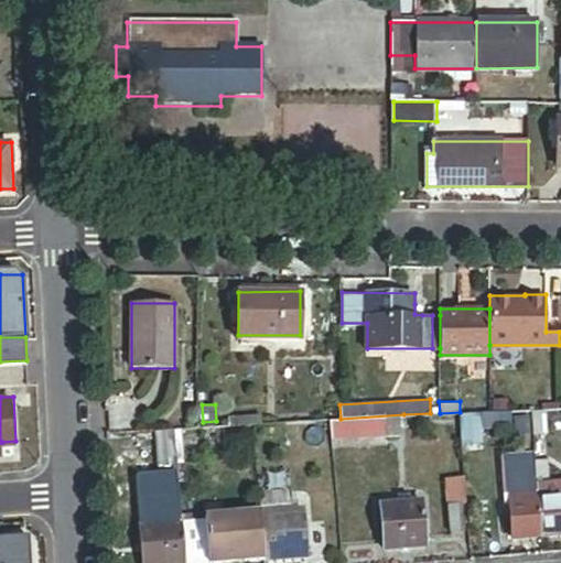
[(546,408),(532,409),(533,432),(547,431),(546,408)]
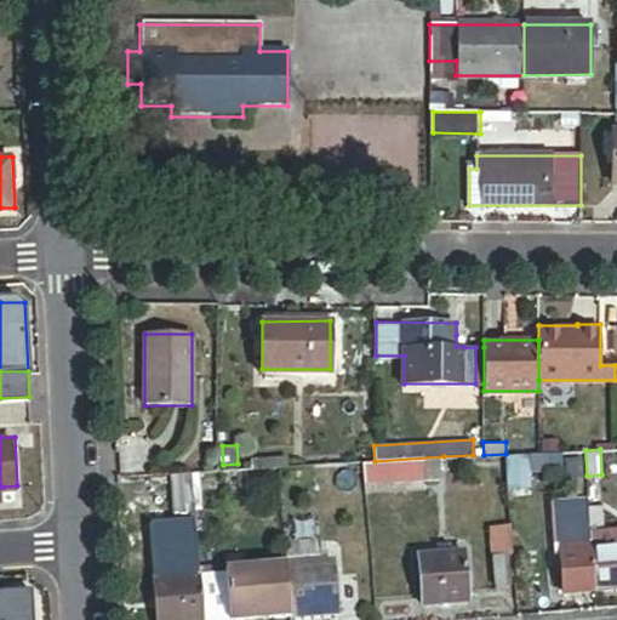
[(563,476),(561,451),(531,453),(532,468),(555,467),(555,476),(563,476)]
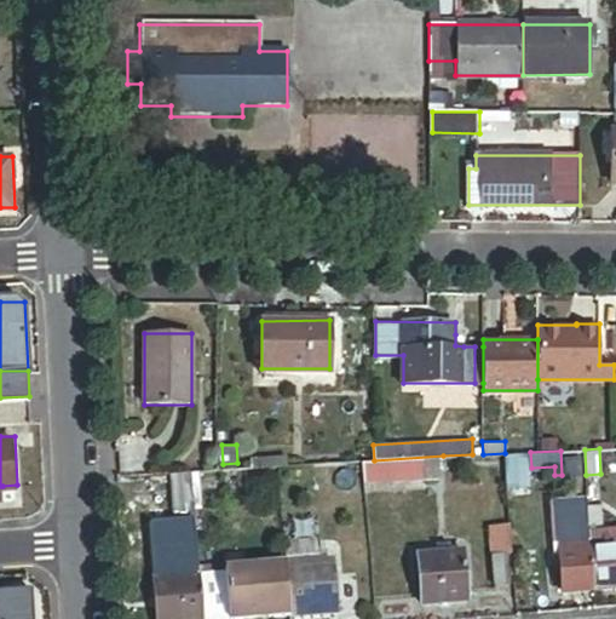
[(289,464),(288,456),(253,457),(253,466),(289,464)]
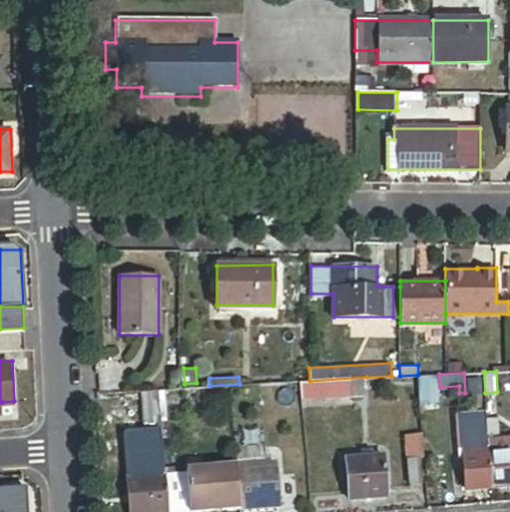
[(367,377),(310,381),(302,381),(303,401),(369,397),(367,377)]
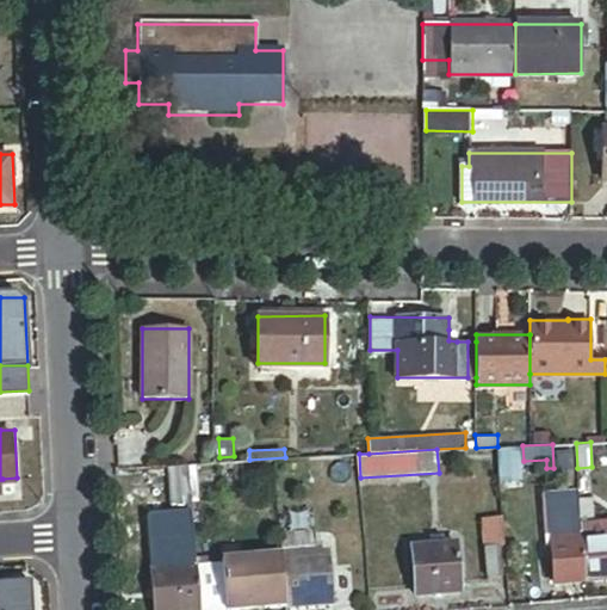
[(190,493),(189,462),(168,463),(171,494),(190,493)]
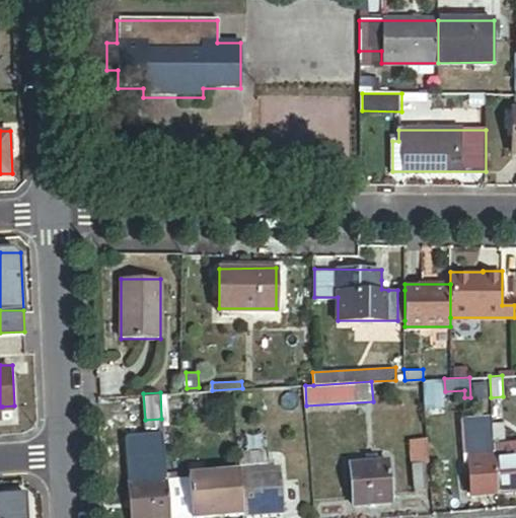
[(493,417),(461,420),(463,444),(495,441),(493,417)]
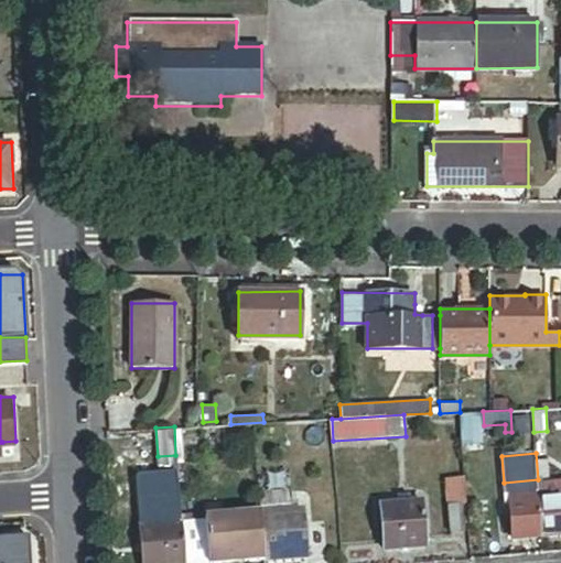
[(176,465),(175,455),(158,456),(158,466),(176,465)]
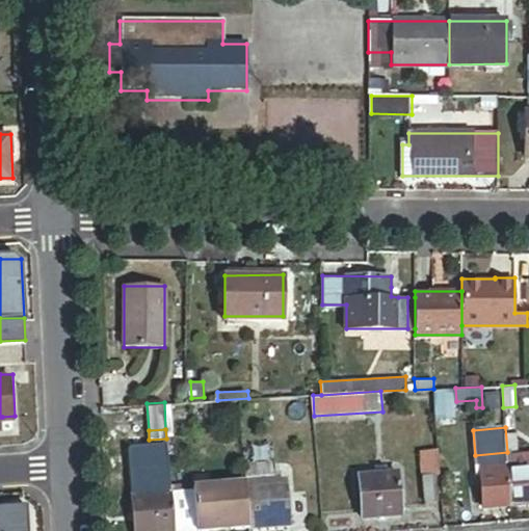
[(440,448),(422,449),(424,474),(441,473),(440,448)]
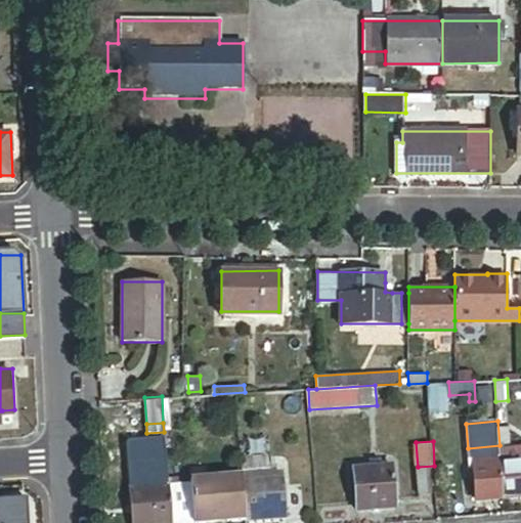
[(501,461),(500,445),(468,448),(469,464),(474,463),(477,496),(504,494),(501,461)]
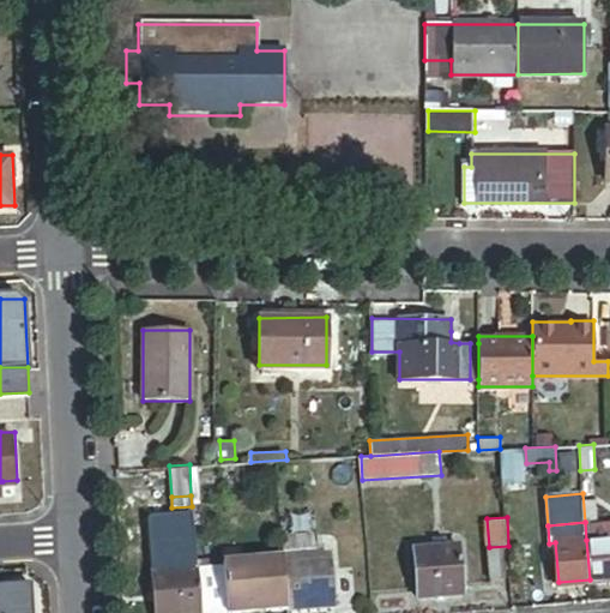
[(586,540),(590,580),(609,577),(609,528),(604,529),(605,539),(586,540)]
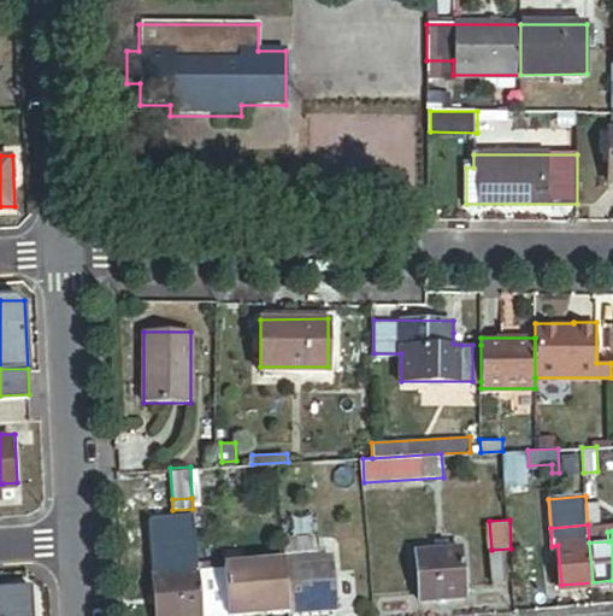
[(319,533),(283,535),(284,555),(289,608),(336,603),(331,552),(322,553),(319,533)]
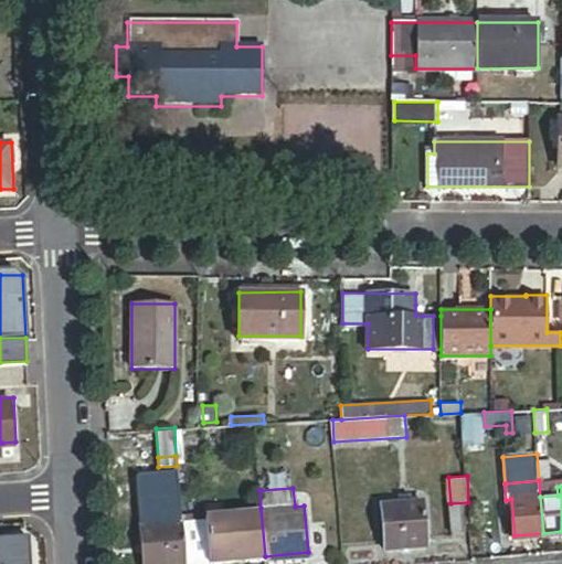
[(402,501),(382,502),(385,547),(428,544),(425,499),(412,500),(411,493),(402,493),(402,501)]
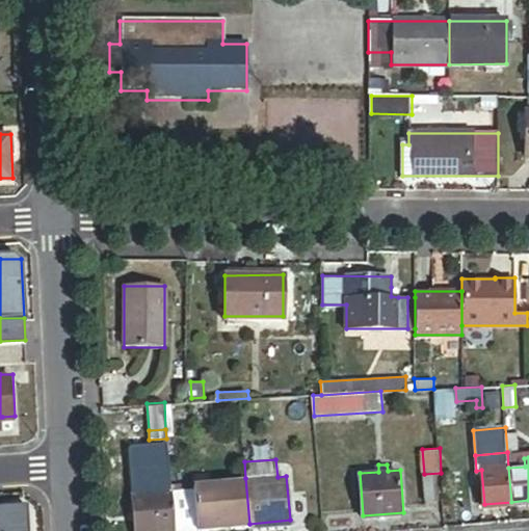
[(444,499),(441,473),(424,474),(426,500),(444,499)]
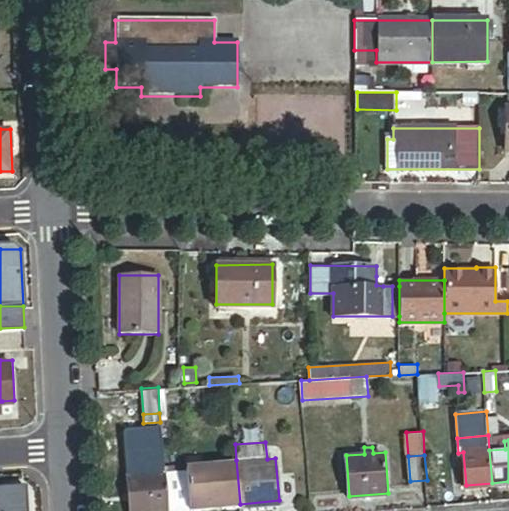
[(168,510),(240,504),(236,460),(186,465),(186,467),(177,468),(165,469),(168,510)]
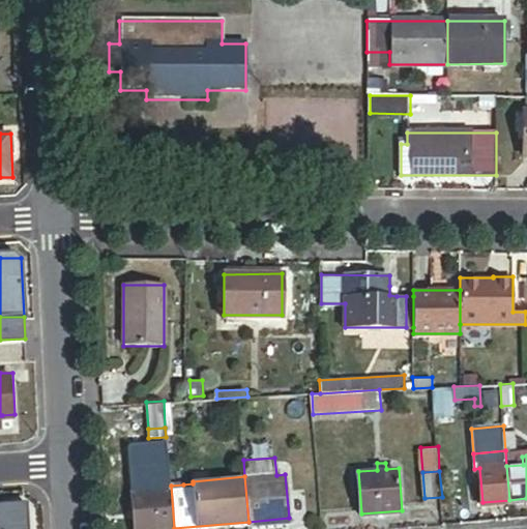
[(174,528),(171,486),(133,489),(136,528),(174,528)]
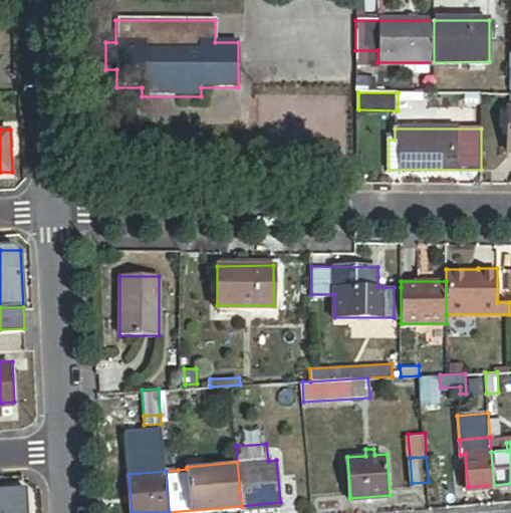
[(20,485),(0,486),(0,512),(28,512),(27,492),(20,485)]
